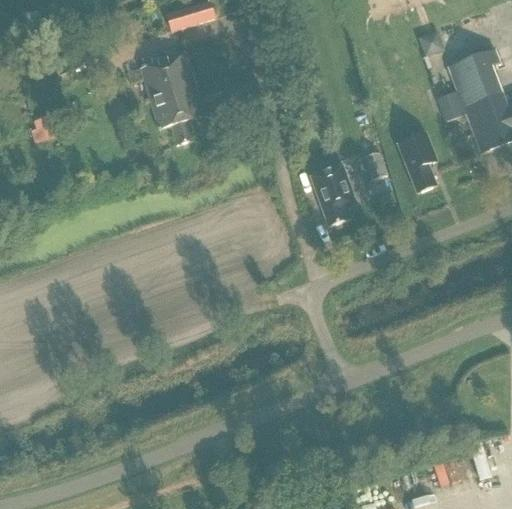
[(172,31),(215,19),(209,2),(167,15),(172,31)]
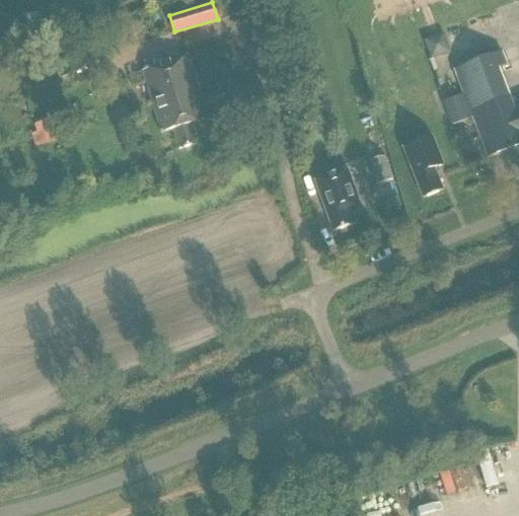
[(433,57),(453,49),(445,28),(426,37),(433,57)]
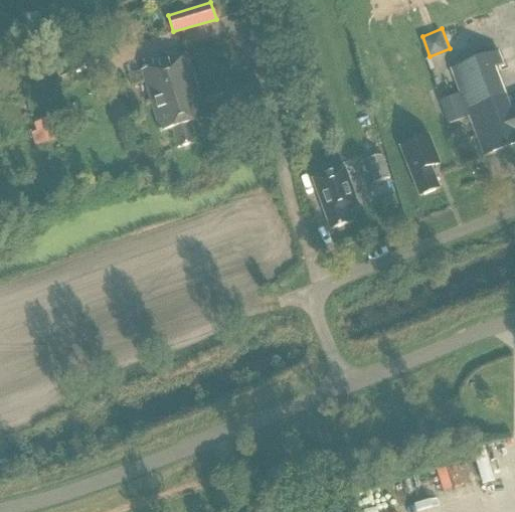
[(484,53),(451,65),(484,153),(514,141),(514,97),(508,100),(495,65),(503,62),(497,48),(484,53)]
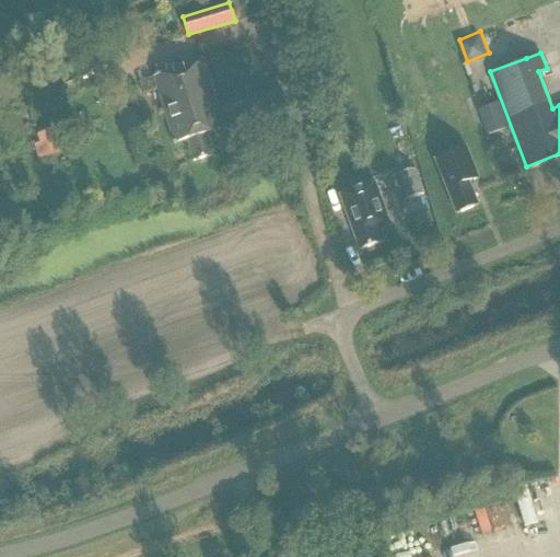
[(223,127),(209,79),(202,55),(165,66),(167,71),(154,74),(174,141),(187,138),(194,159),(214,152),(209,131),(223,127)]
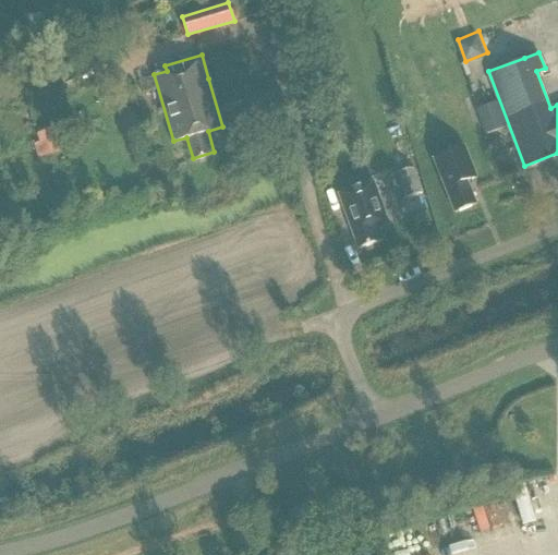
[(72,79),(74,85),(92,80),(88,73),(72,79)]
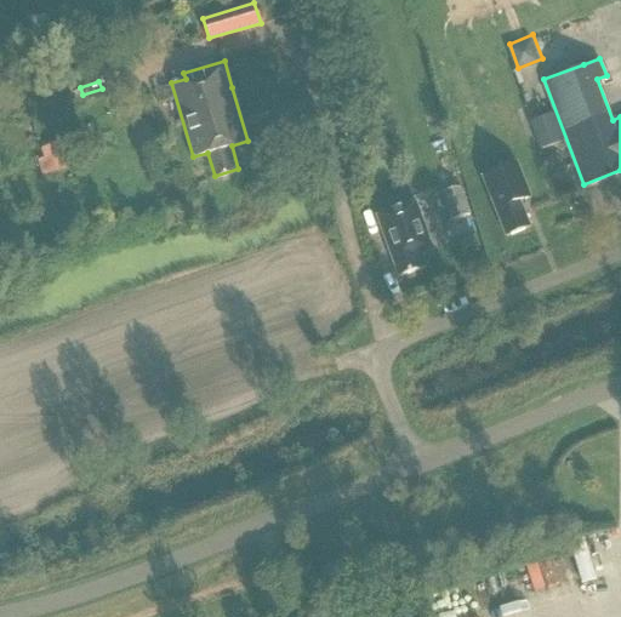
[(539,146),(553,141),(543,113),(529,119),(539,146)]
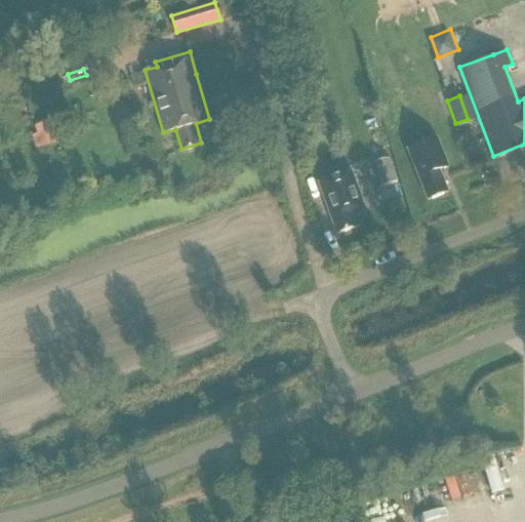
[(33,122),(40,145),(64,136),(56,114),(33,122)]
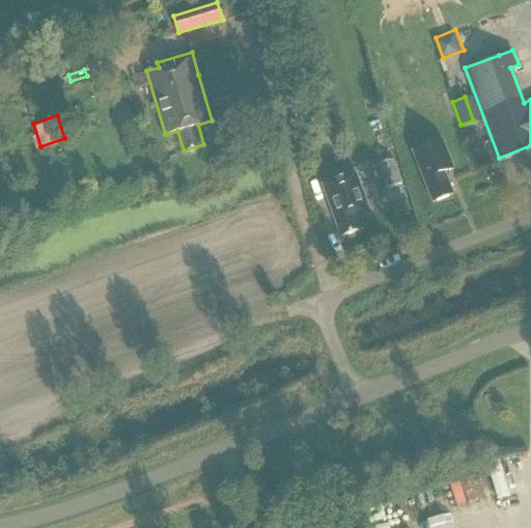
[(432,200),(452,192),(444,170),(452,167),(442,139),(414,149),(420,167),(432,200)]
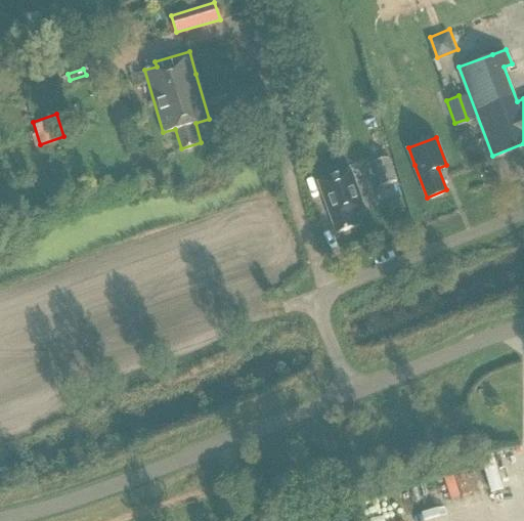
[(381,186),(396,182),(388,156),(373,161),(381,186)]
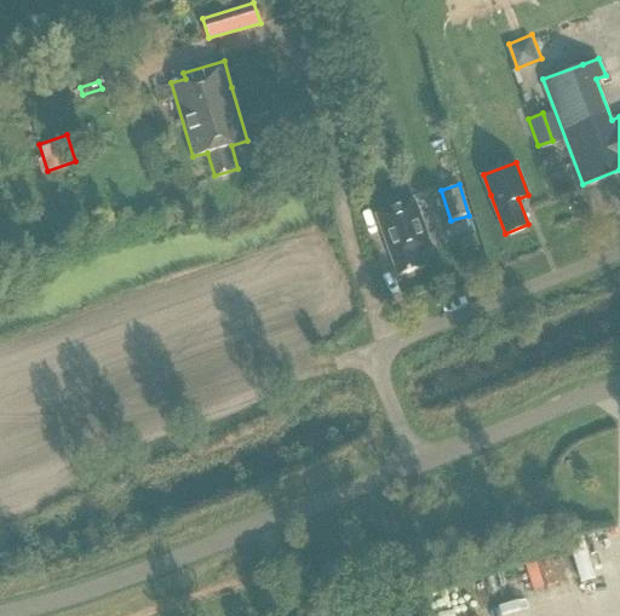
[(415,200),(377,214),(399,275),(425,265),(420,251),(432,247),(415,200)]
